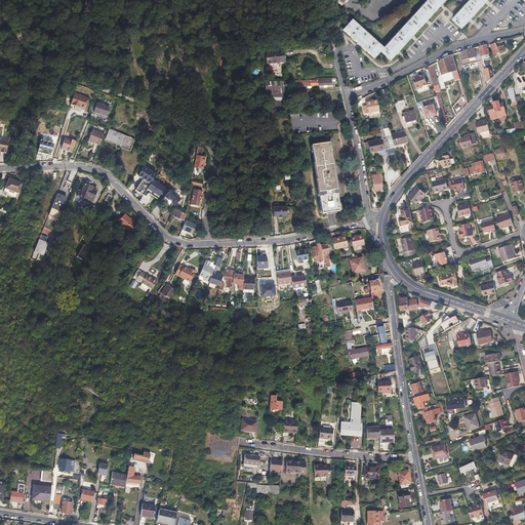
[(352,21),(342,31),(373,59),(380,52),(390,61),(446,0),(428,0),(382,49),(352,21)]
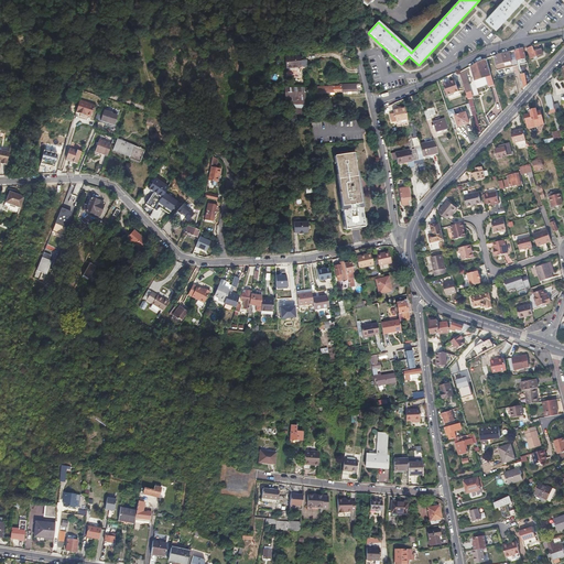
[(506,0),(487,21),(498,31),(525,0),(506,0)]
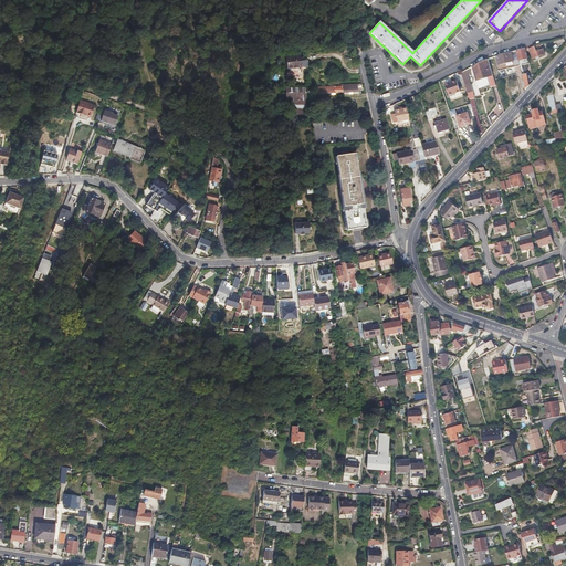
[(543,46),(540,48),(535,49),(534,45),(530,48),(530,49),(533,58),(545,53),(543,46)]
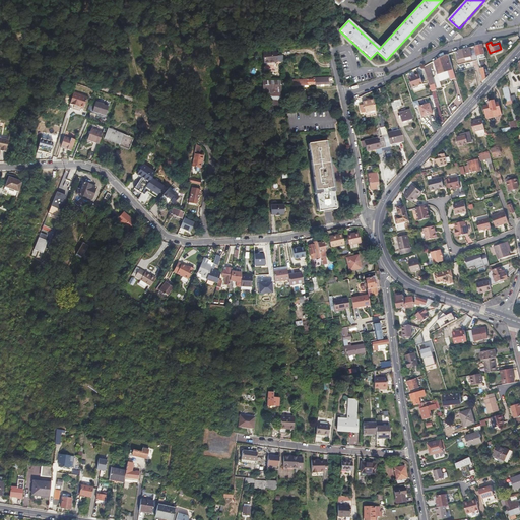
[(473,46),(476,55),(484,52),(483,46),(482,43),(473,46)]
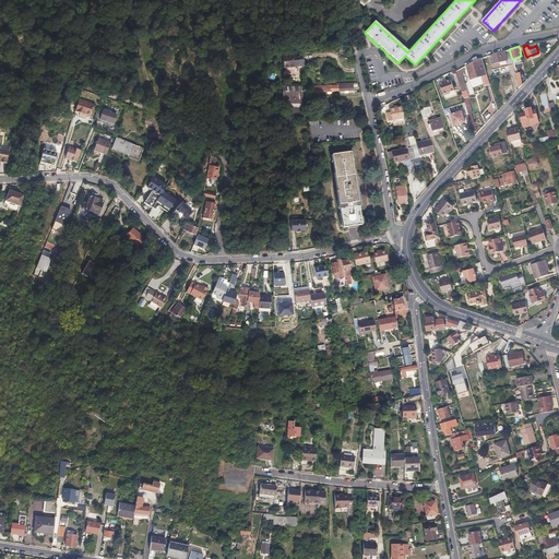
[(513,63),(512,59),(509,49),(495,52),(490,55),(494,69),(513,63)]
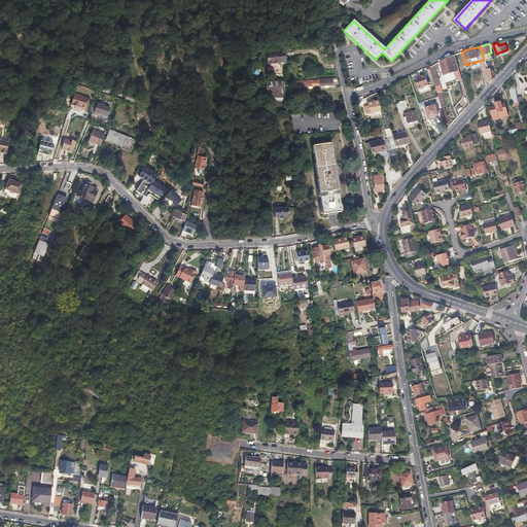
[(268,64),(273,63),(278,63),(278,57),(280,57),(280,51),(267,54),(268,64)]
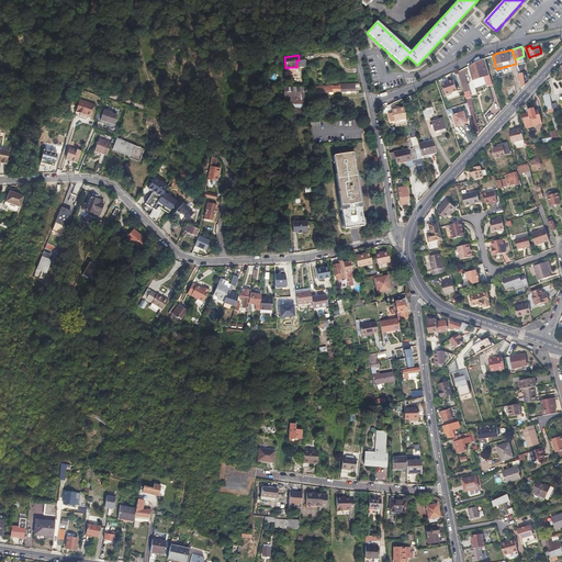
[(480,59),(469,65),(474,79),(484,76),(487,86),(493,83),(484,58),(480,59)]
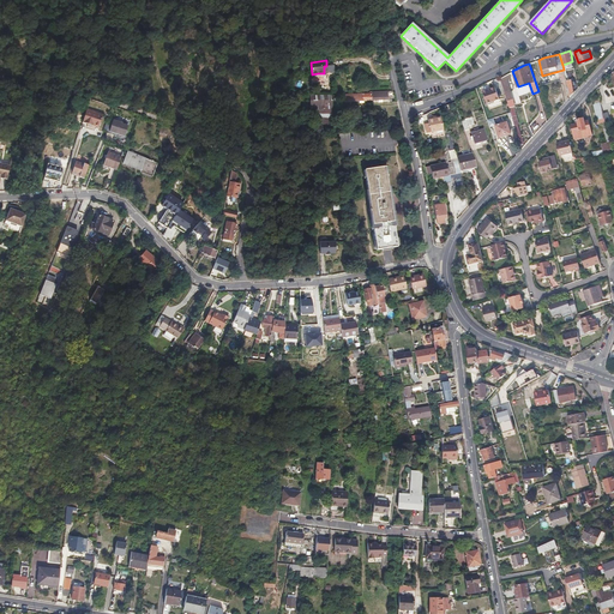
[(495,85),(482,91),(487,103),(500,97),(495,85)]
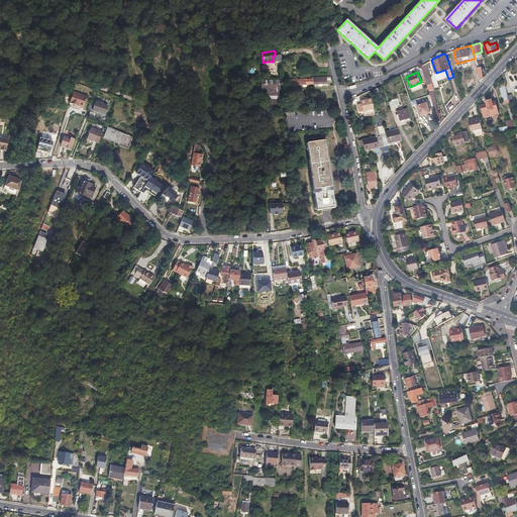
[(305,79),(304,79),(302,79),(302,80),(289,81),(289,86),(326,83),(325,77),(312,78),(312,79),(305,80),(305,79)]
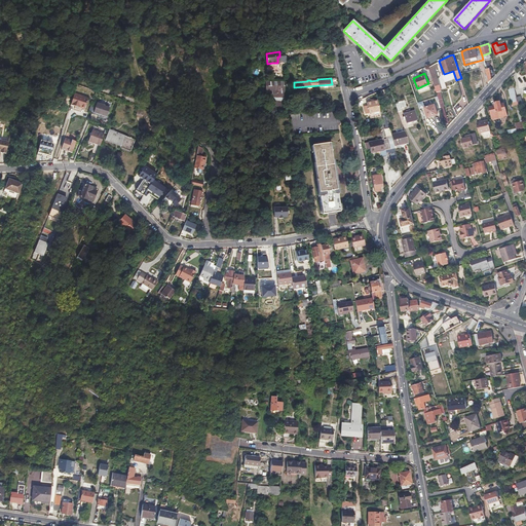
[(280,90),(279,81),(274,82),(274,86),(266,86),(267,91),(280,90)]
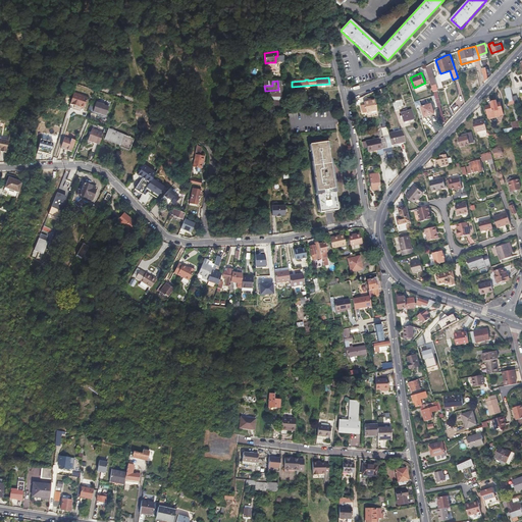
[(88,97),(74,92),(70,105),(74,106),(74,109),(83,111),(88,97)]
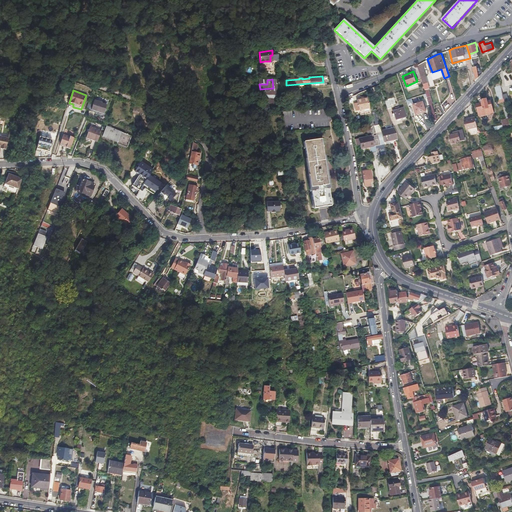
[(391,107),(390,105),(390,104),(395,102),(393,96),(384,99),(387,108),(391,107)]
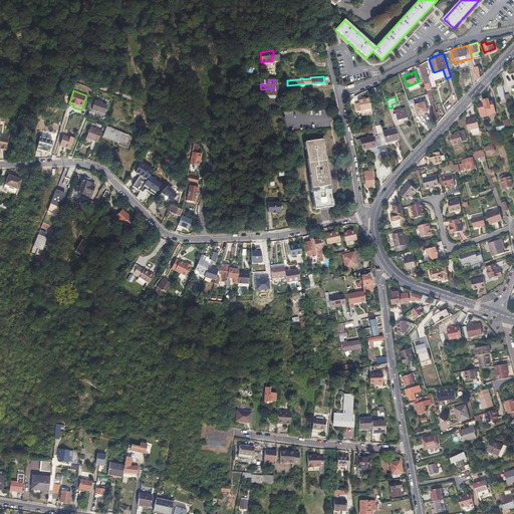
[(103,113),(105,108),(108,102),(102,100),(102,99),(95,97),(91,108),(96,110),(103,112),(103,113)]
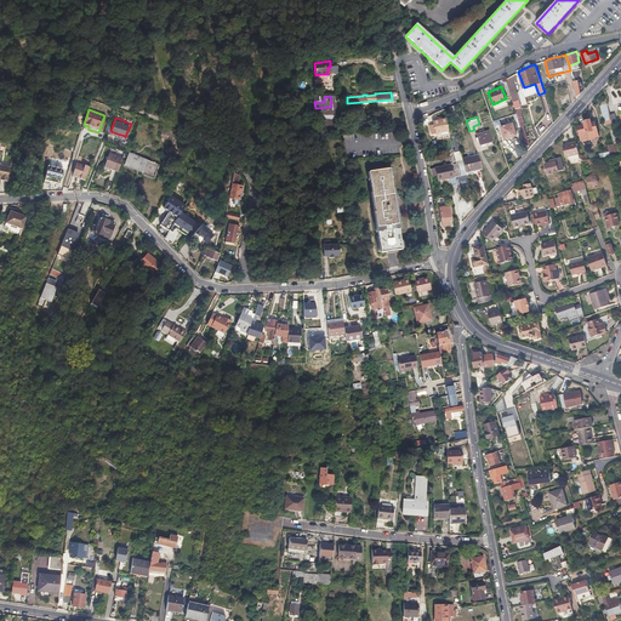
[(445,118),(433,120),(436,134),(448,130),(445,118)]
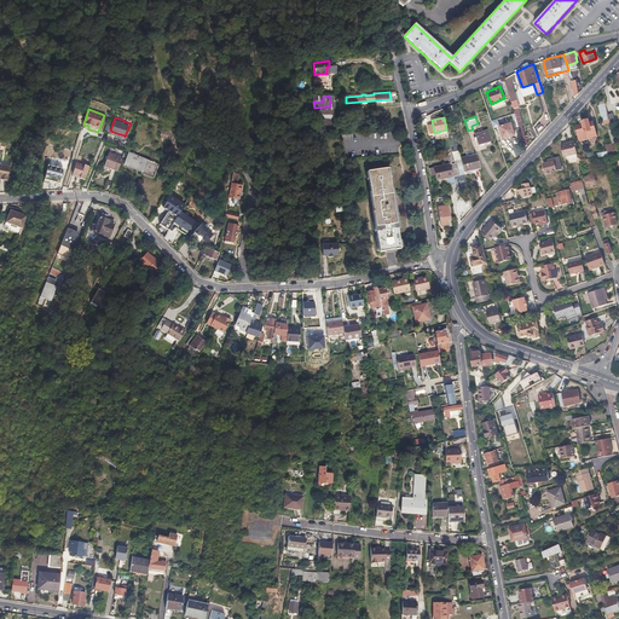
[(583,125),(580,126),(584,139),(596,136),(594,123),(590,125),(589,119),(582,121),(583,125)]
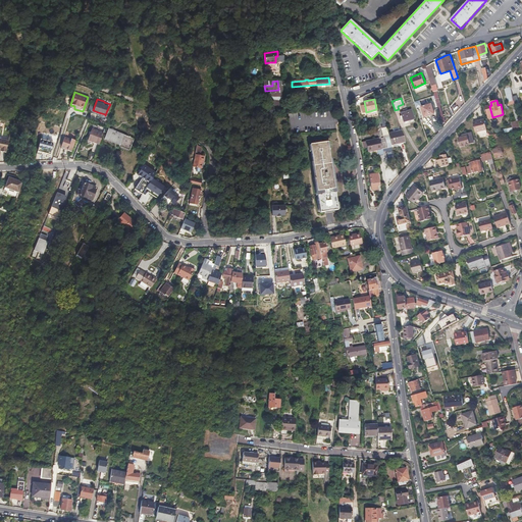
[(424,116),(429,114),(433,113),(431,103),(421,106),(424,116)]
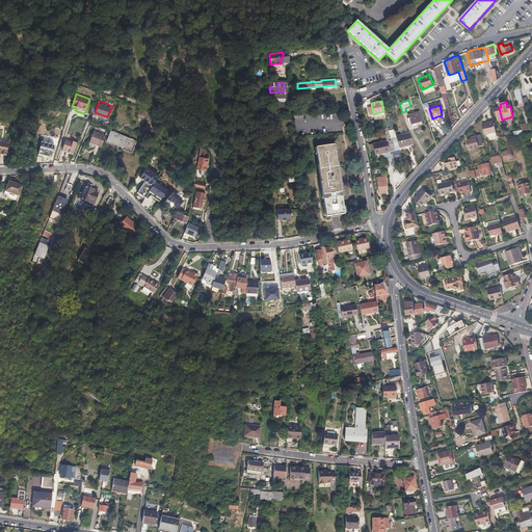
[(415,112),(415,110),(410,111),(411,113),(408,114),(411,123),(422,120),(419,111),(415,112)]
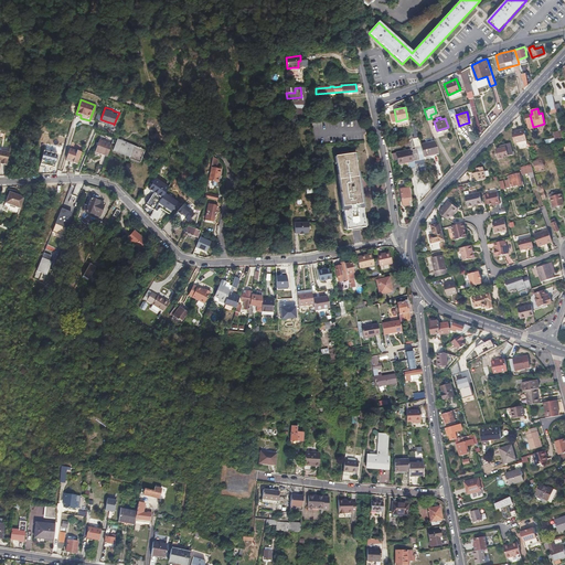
[(408,121),(408,124),(413,138),(418,137),(414,120),(408,121)]
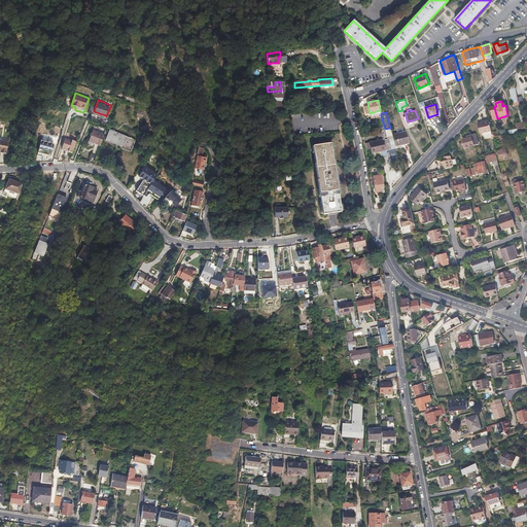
[(491,131),(489,126),(488,119),(478,123),(480,133),(491,131)]
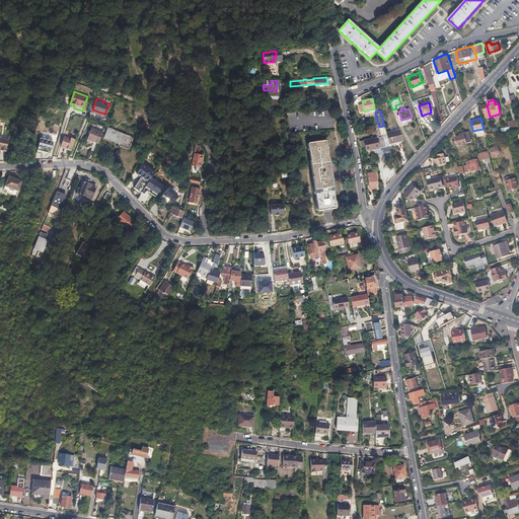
[(107,128),(106,132),(105,136),(121,141),(120,144),(130,148),(134,137),(107,128)]
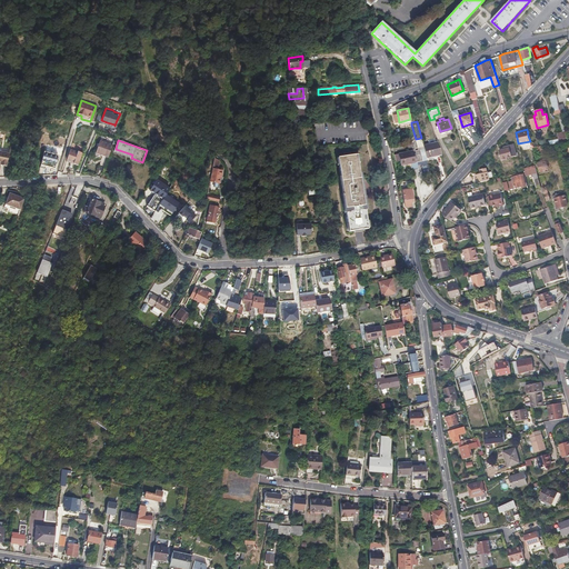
[(423,148),(427,158),(440,153),(436,140),(423,145),(423,148)]
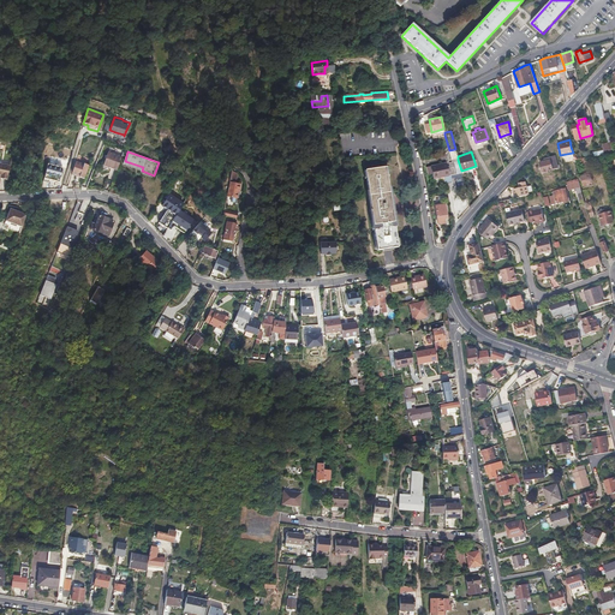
[(102,166),(109,168),(115,172),(120,157),(107,153),(102,166)]
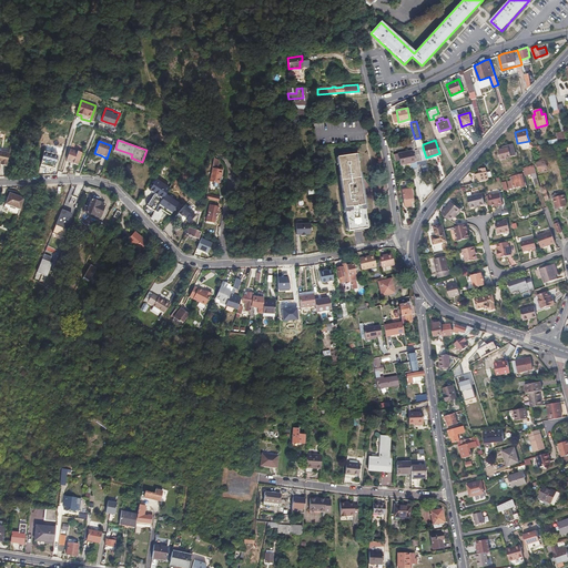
[(513,143),(510,144),(508,144),(508,146),(498,150),(500,159),(516,154),(513,143)]
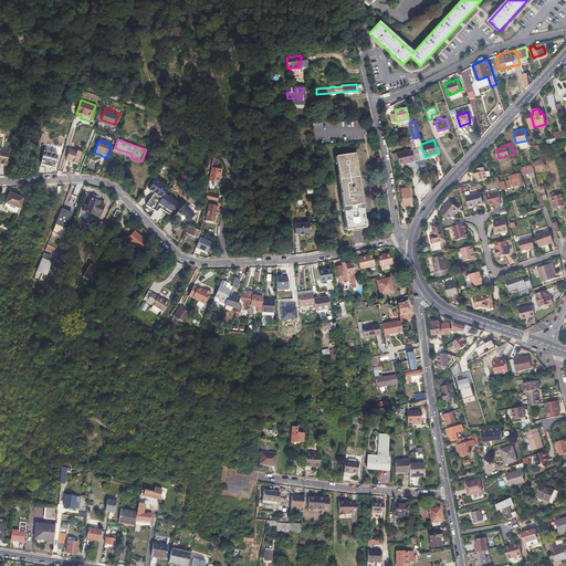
[(48,147),(42,164),(46,165),(48,165),(51,166),(55,168),(61,152),(48,147)]
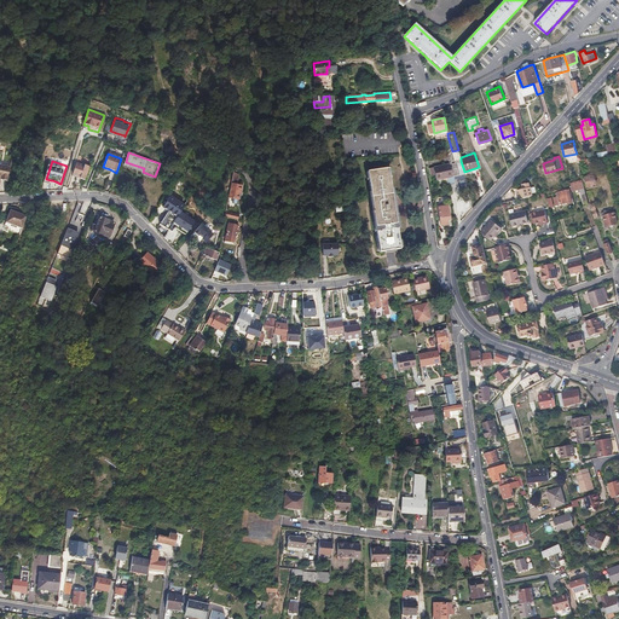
[(464,173),(464,172),(461,161),(453,162),(456,175),(464,173)]
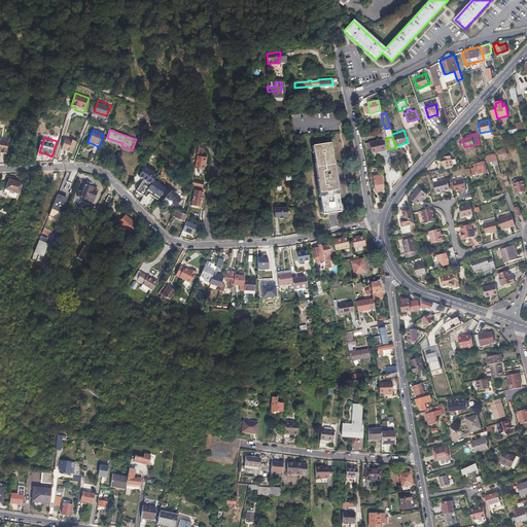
[(388,149),(386,138),(369,142),(371,153),(380,151),(381,156),(387,155),(386,152),(386,149),(388,149)]
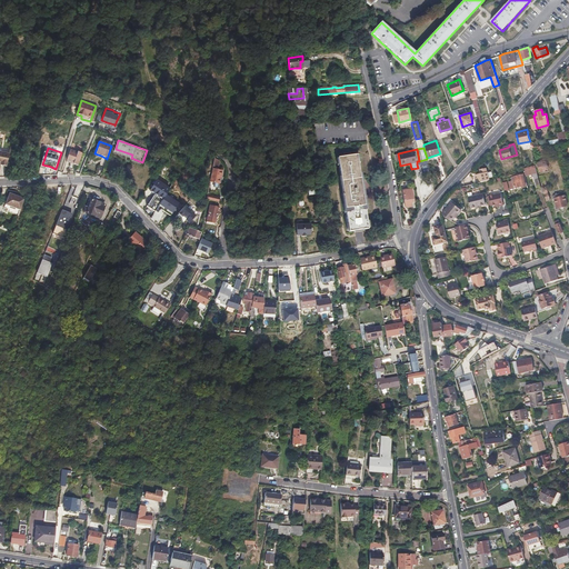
[(9,152),(0,150),(0,162),(0,165),(7,166),(9,152)]
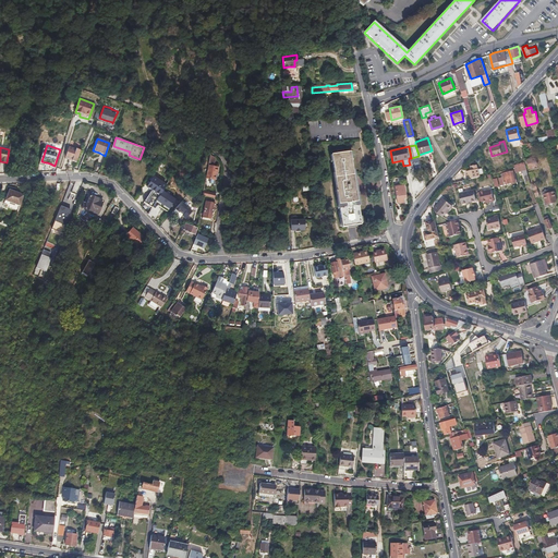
[(76,162),(81,150),(75,149),(74,149),(69,147),(65,158),(72,160),(73,161),(76,162)]
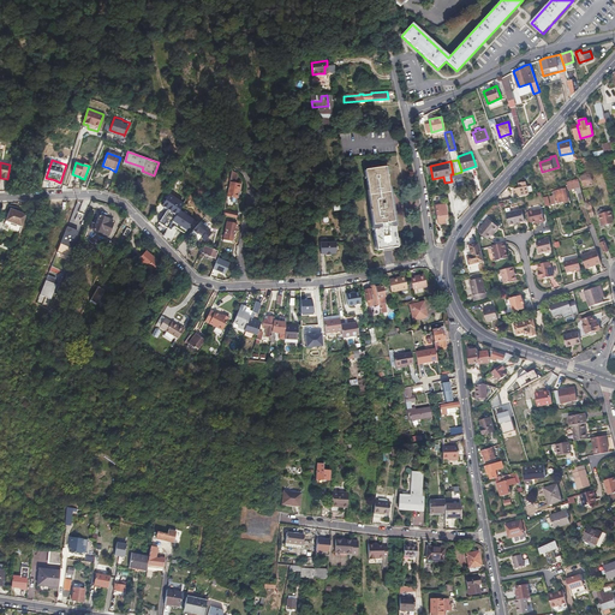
[(377,163),(374,163),(370,165),(370,168),(364,169),(371,219),(370,219),(374,245),(375,245),(376,250),(396,246),(396,243),(398,242),(393,215),(392,215),(384,166),(377,167),(377,163)]
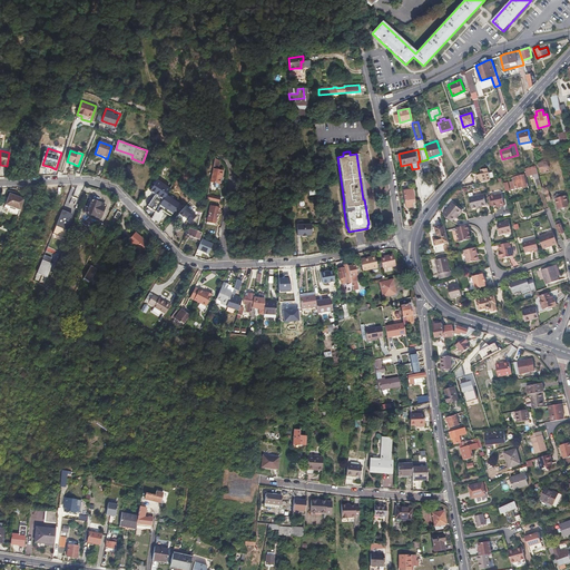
[(538,163),(539,167),(540,172),(547,169),(546,161),(538,163)]
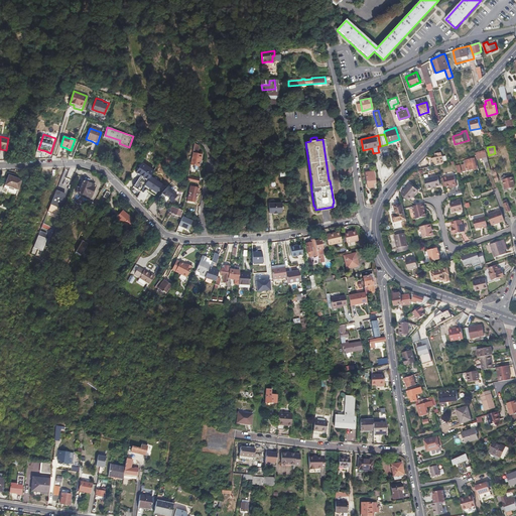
[(430,160),(432,166),(443,163),(441,156),(440,152),(435,154),(436,157),(431,159),(430,160)]
